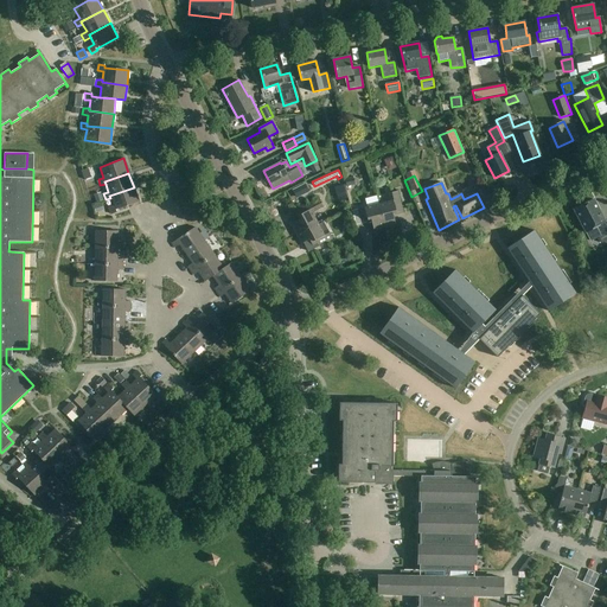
[(305,185),(295,190),(299,197),(308,192),(305,185)]
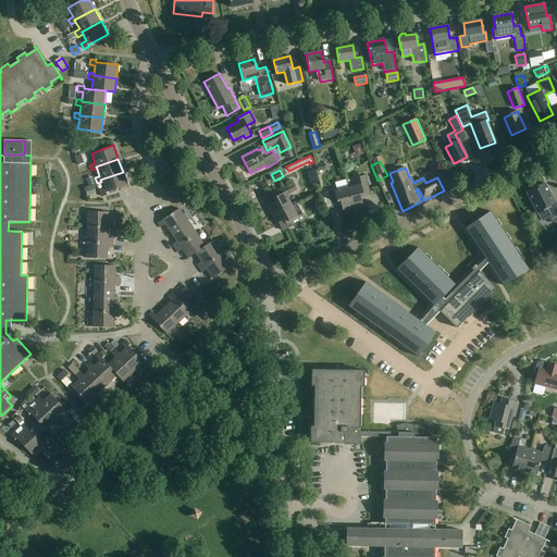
[(100,180),(101,182),(104,188),(99,190),(101,196),(107,194),(107,193),(127,185),(123,172),(100,180)]
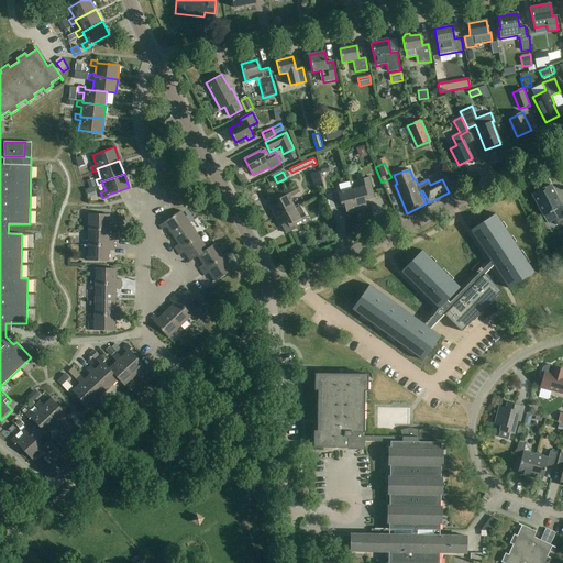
[(351,189),(356,211),(366,209),(364,200),(374,198),(368,178),(361,179),(363,186),(351,189)]
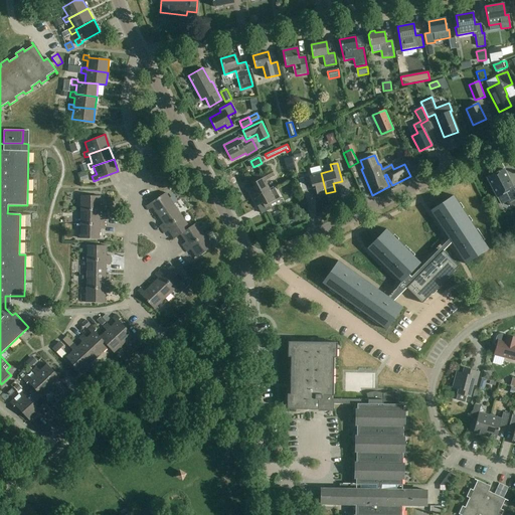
[(250,198),(269,189),(265,180),(274,176),(270,168),(248,179),(252,186),(246,190),(250,198)]
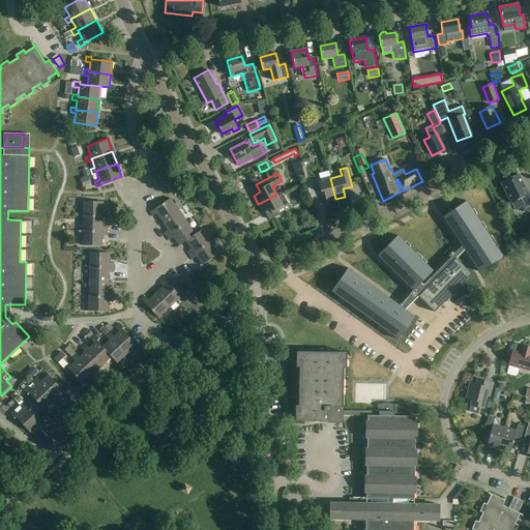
[(529,209),(529,199),(528,195),(529,195),(519,174),(501,183),(511,204),(521,199),(524,206),(522,207),(525,212),(529,209)]
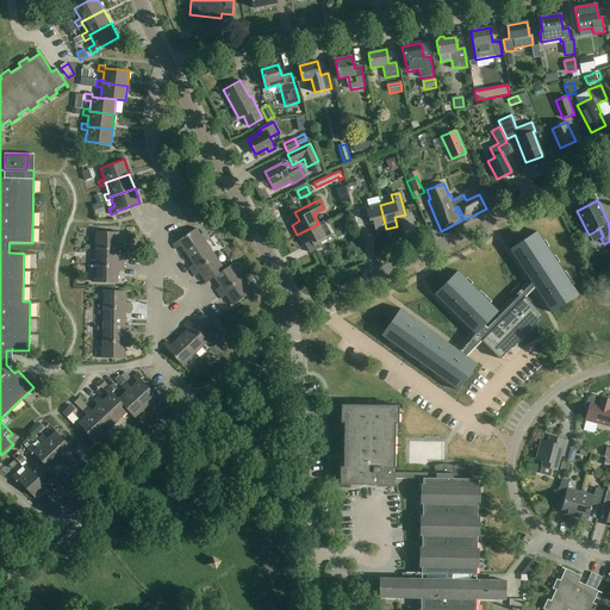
[(97,213),(104,211),(101,204),(93,206),(97,213)]
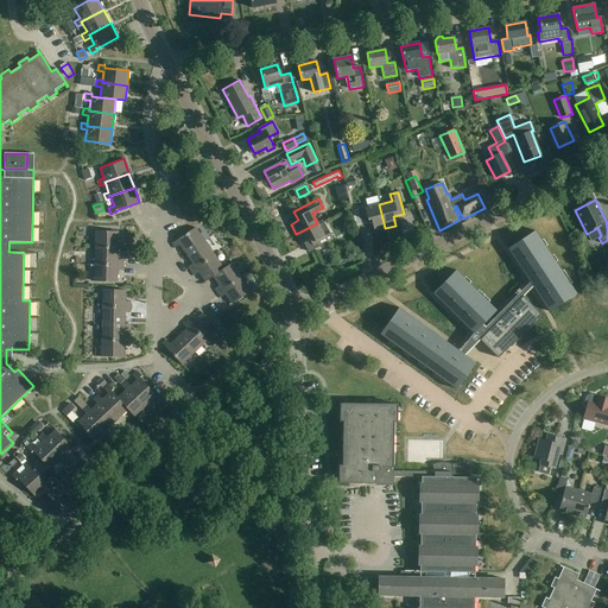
[(374,232),(385,228),(379,204),(358,210),(361,225),(372,222),(374,232)]
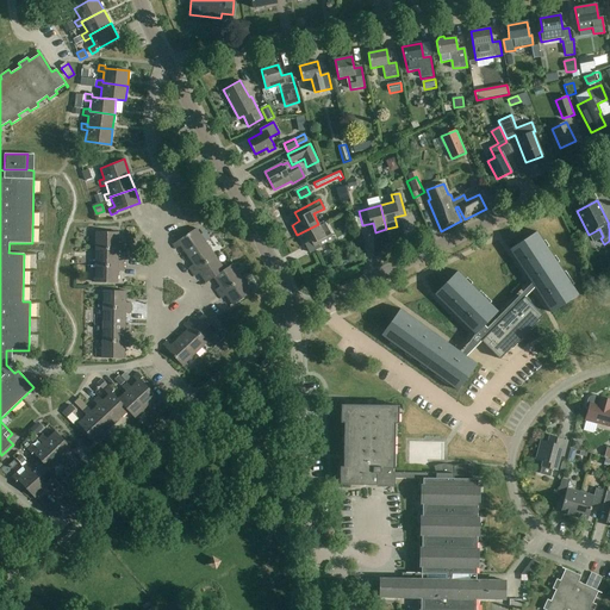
[(318,224),(297,235),(302,246),(310,241),(315,250),(328,243),(329,244),(335,241),(325,223),(319,226),(318,224)]
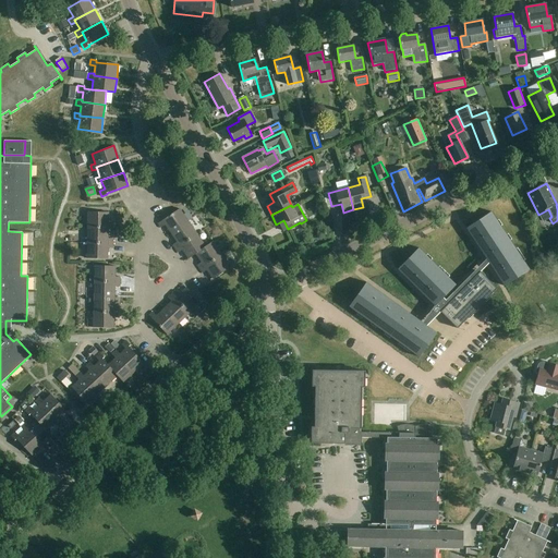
[(170,233),(187,221),(179,208),(158,223),(160,228),(165,225),(170,233)]
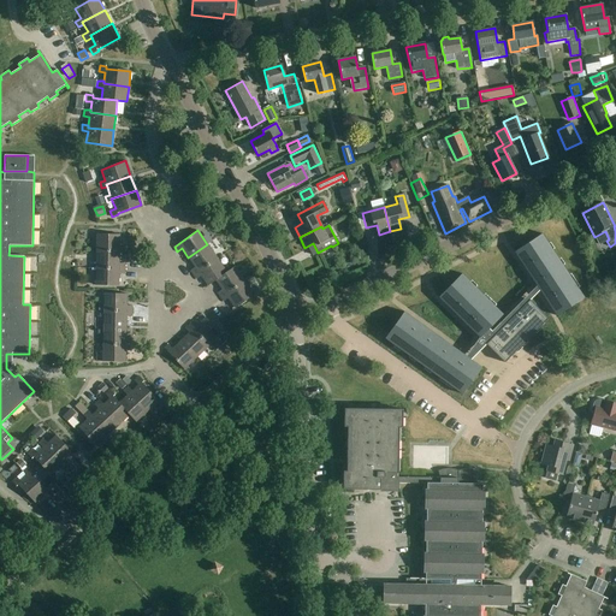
[(118,252),(118,253),(124,253),(124,247),(119,247),(119,235),(96,234),(96,250),(118,252)]
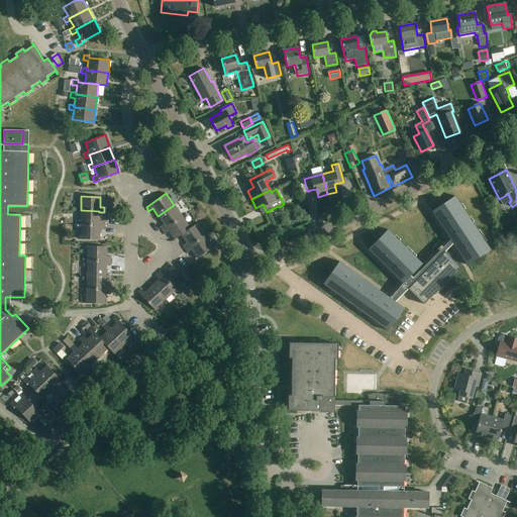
[(455,196),(432,212),(450,240),(452,243),(462,257),(468,266),(491,249),(455,196)]
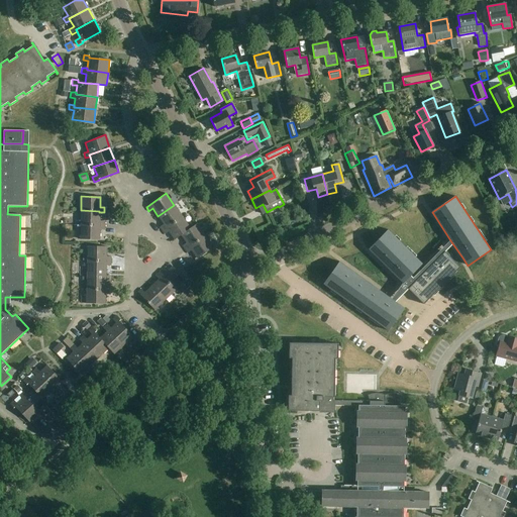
[(163,230),(182,217),(174,205),(158,216),(164,224),(160,227),(163,230)]
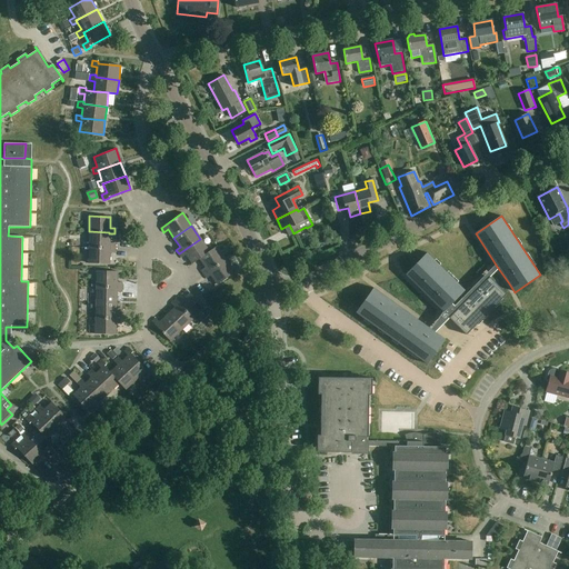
[(88,248),(115,248),(115,241),(109,241),(109,233),(109,232),(89,231),(88,248)]
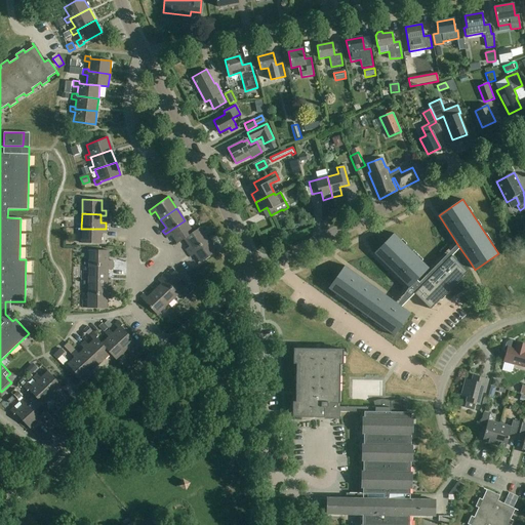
[(185,220),(165,234),(167,238),(171,235),(176,243),(193,232),(185,220)]
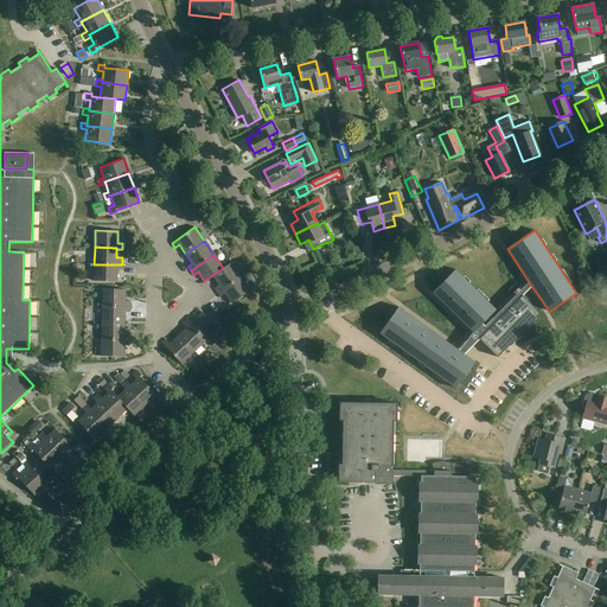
[(218,293),(241,276),(231,262),(223,268),(212,276),(218,285),(215,288),(218,293)]
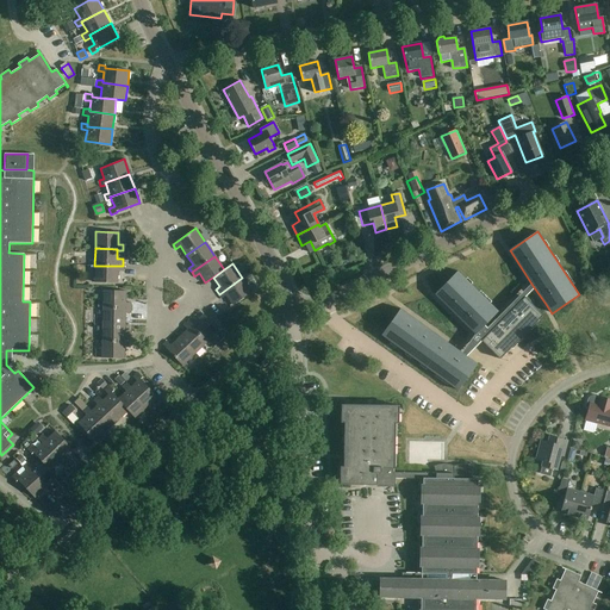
[(123,272),(123,266),(94,266),(94,282),(117,282),(117,272),(123,272)]
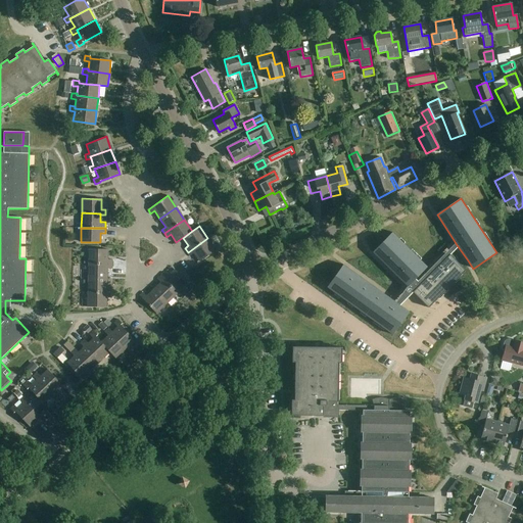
[(277,240),(274,233),(269,236),(272,242),(277,240)]
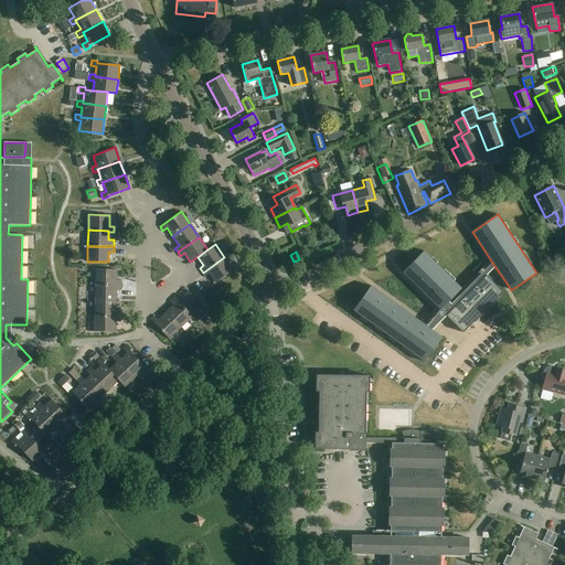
[(424,252),(403,273),(439,310),(447,302),(448,301),(449,300),(452,298),(461,288),(424,252)]
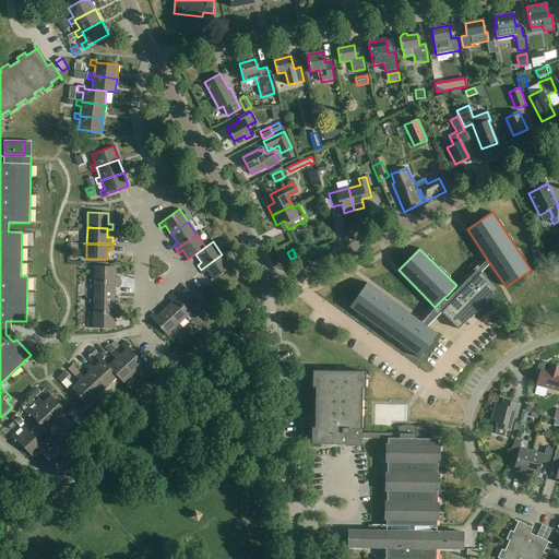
[(222,254),(201,270),(203,273),(206,271),(213,280),(230,268),(222,254)]
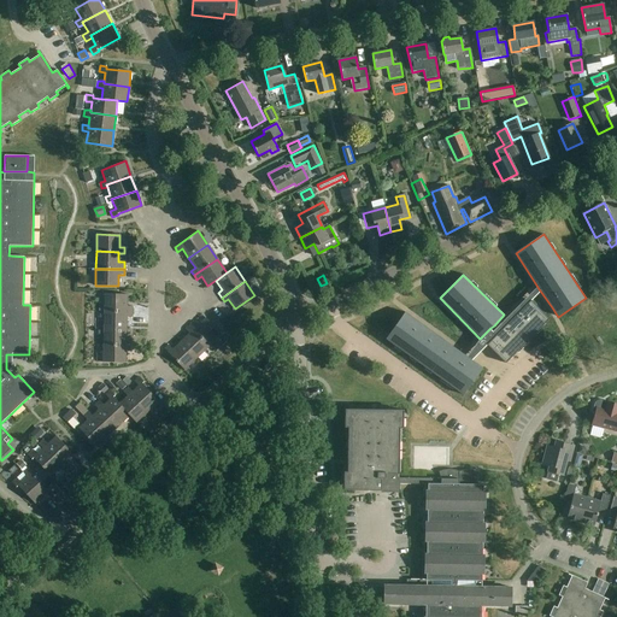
[(104,310),(131,311),(131,306),(127,306),(127,293),(104,293),(104,310)]
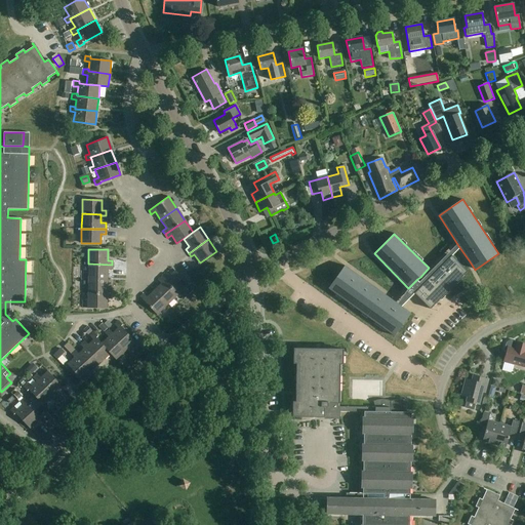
[(439,268),(414,293),(431,310),(440,299),(449,290),(456,283),(458,280),(460,279),(468,272),(451,255),(439,268)]
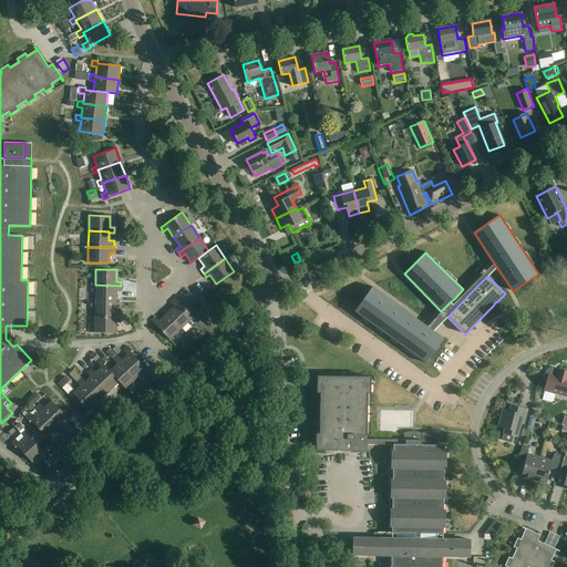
[(121,291),(121,286),(95,285),(94,301),(115,301),(116,291),(121,291)]
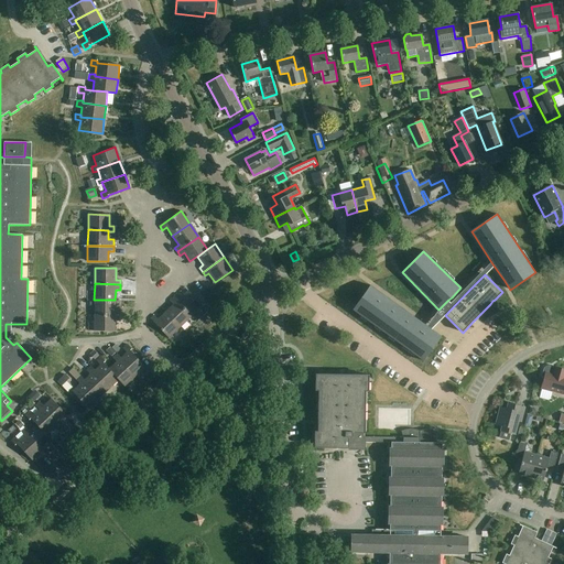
[(370,285),(353,311),(361,317),(367,321),(376,327),(380,331),(389,337),(394,340),(403,347),(409,350),(410,351),(414,355),(423,361),(441,337),(436,333),(433,331),(432,331),(431,329),(427,326),(426,326),(424,325),(370,285)]
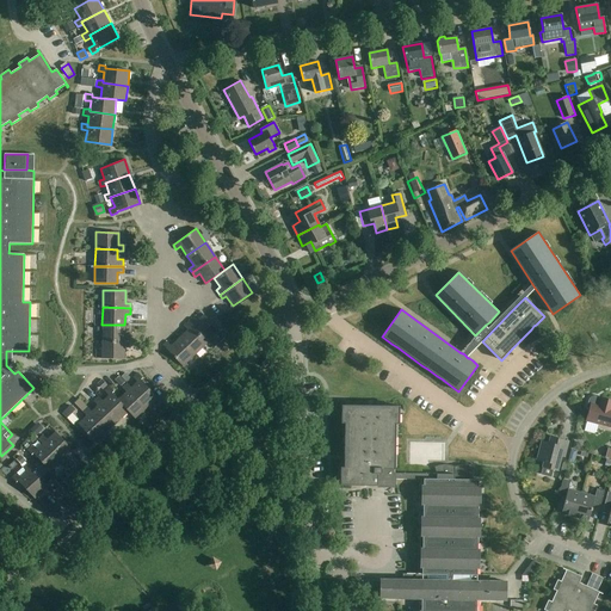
[(187,322),(207,343),(220,331),(204,314),(195,322),(191,319),(187,322)]
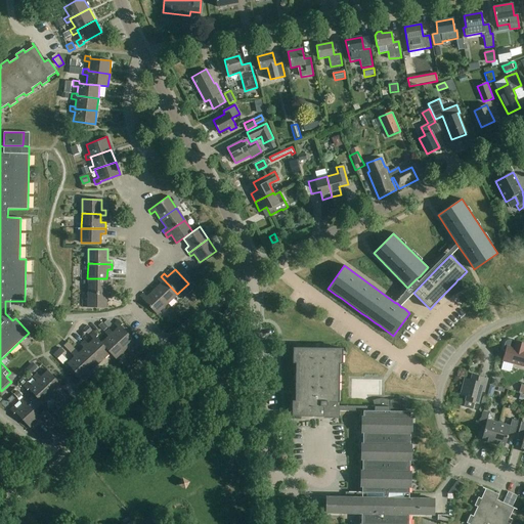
[(167,304),(177,294),(161,276),(158,279),(161,282),(154,290),(167,304)]
